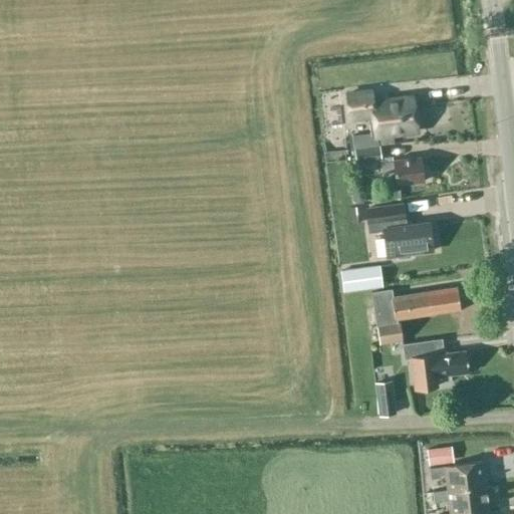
[(417,131),(413,95),(371,100),(369,88),(344,92),(348,118),(371,115),(373,136),(417,131)]
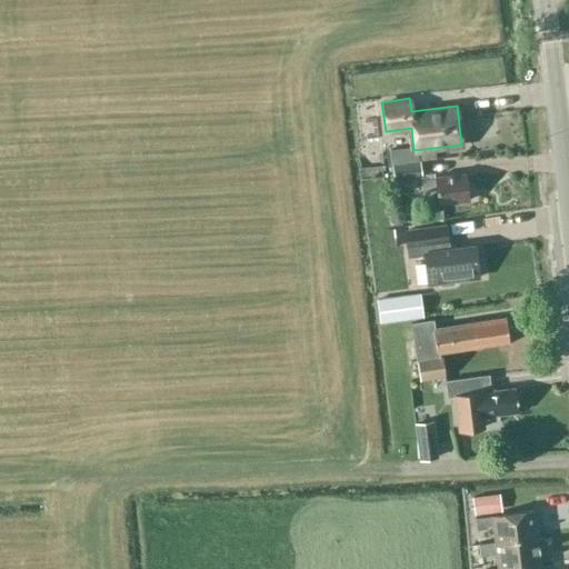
[(468,199),(465,173),(433,177),(432,173),(420,175),(418,161),(391,165),(393,179),(419,176),(421,191),(435,190),(437,203),(468,199)]
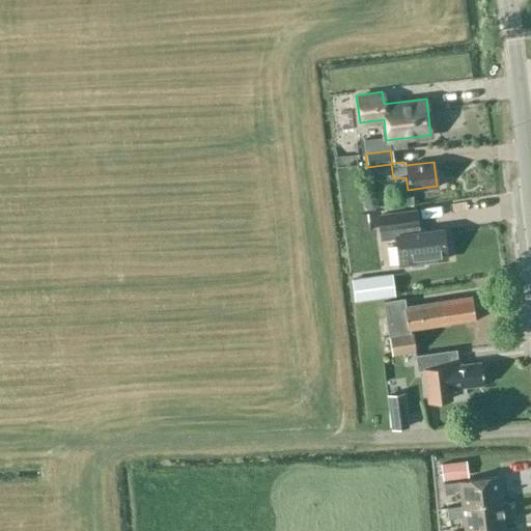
[(413,205),(412,196),(383,200),(384,210),(413,205)]
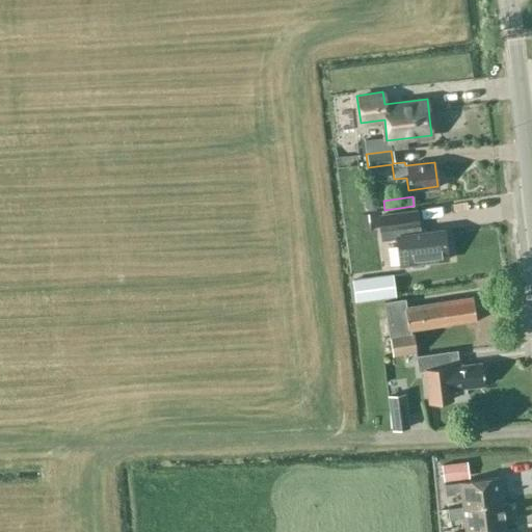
[(406,216),(405,209),(380,212),(381,219),(383,237),(395,236),(399,265),(407,264),(411,268),(423,266),(426,262),(447,259),(443,228),(408,233),(406,216)]
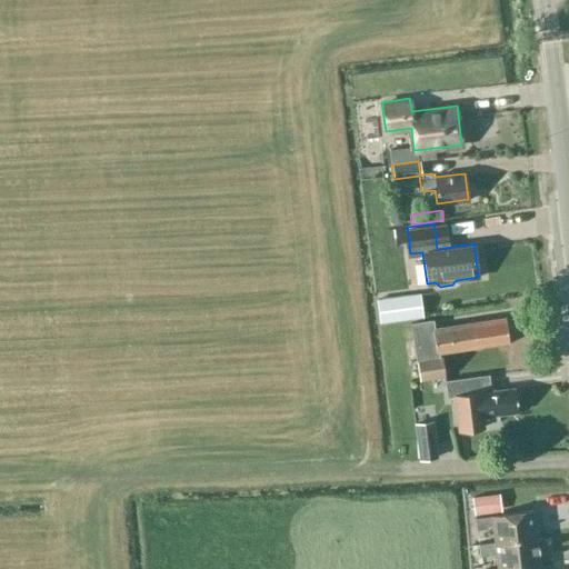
[(508,341),(505,317),(433,328),(432,319),(410,322),(419,380),(443,376),(440,351),(508,341)]
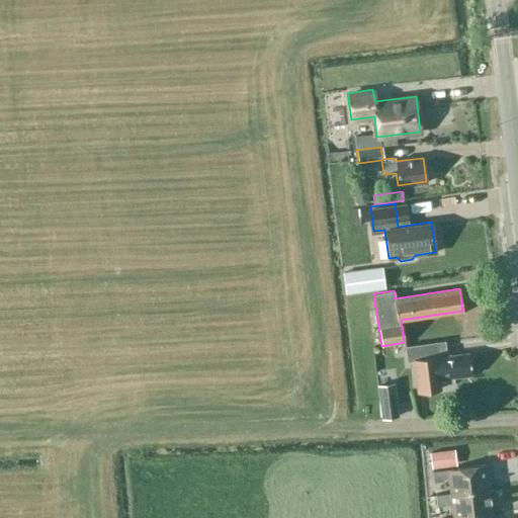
[(439,357),(437,343),(406,347),(407,361),(414,360),(417,392),(439,389),(439,382),(452,380),(452,376),(471,374),(468,354),(439,357)]
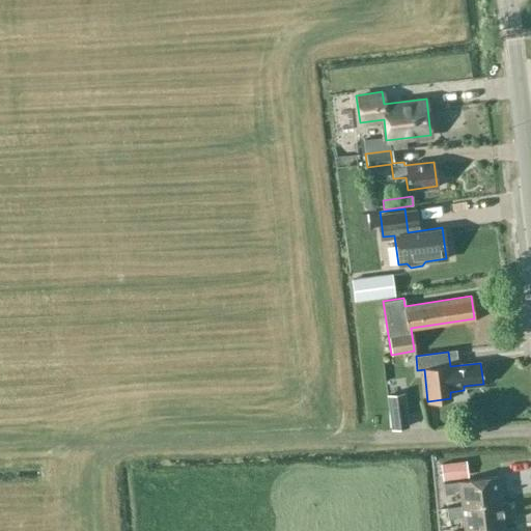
[(409,428),(404,393),(386,395),(391,430),(409,428)]
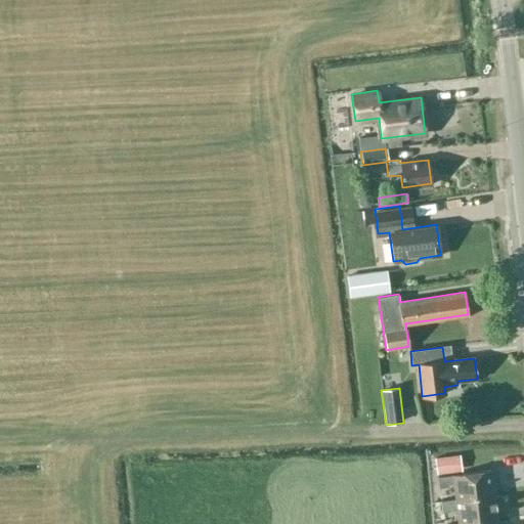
[(449,472),(447,456),(434,459),(436,473),(449,472)]
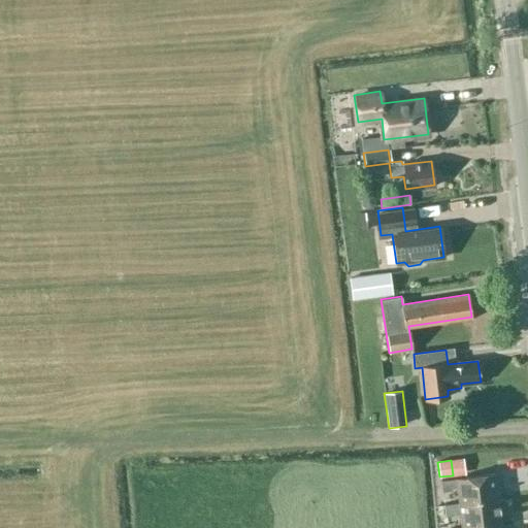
[(458,502),(497,498),(495,473),(440,481),(441,491),(450,490),(449,487),(456,486),(458,502)]
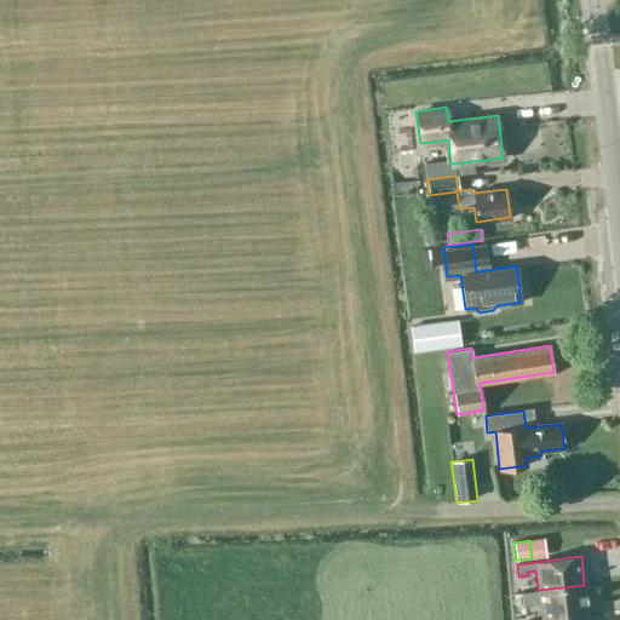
[(587,614),(584,585),(538,590),(521,592),(522,606),(532,604),(532,600),(539,598),(541,619),(587,614)]
